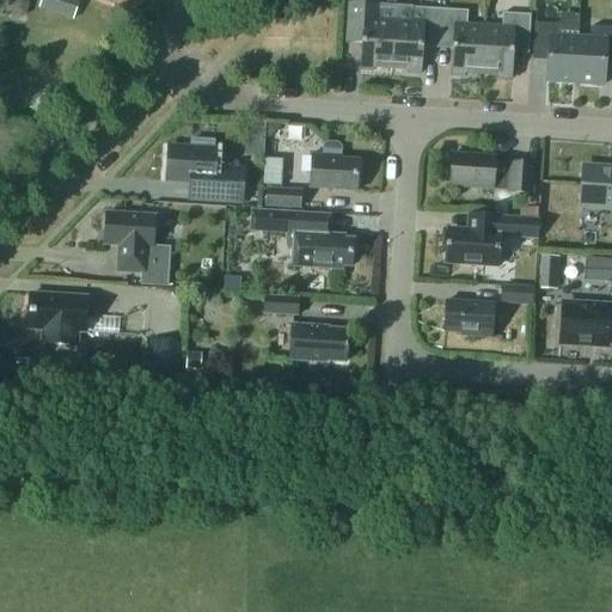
[(13,0),(11,11),(14,17),(20,18),(26,16),(29,4),(26,0),(13,0)]
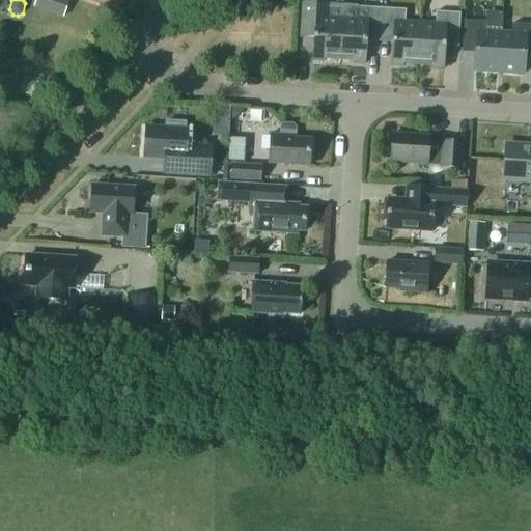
[(35,0),(33,8),(62,19),(68,1),(65,0),(35,0)]
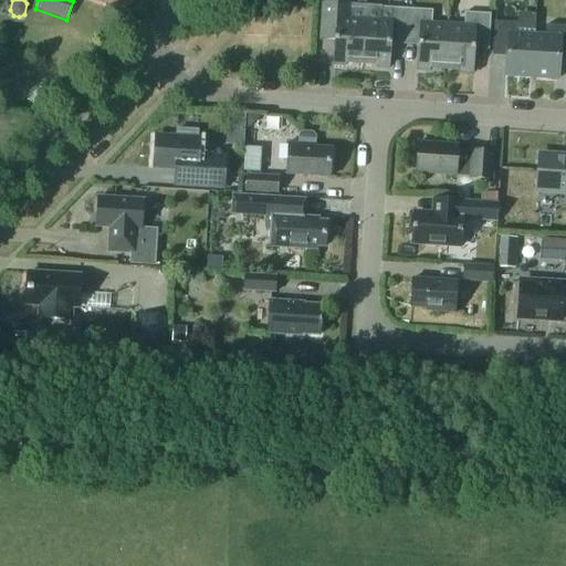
[(362,63),(365,6),(323,3),(321,32),(335,32),(333,65),(345,65),(345,62),(362,63)]
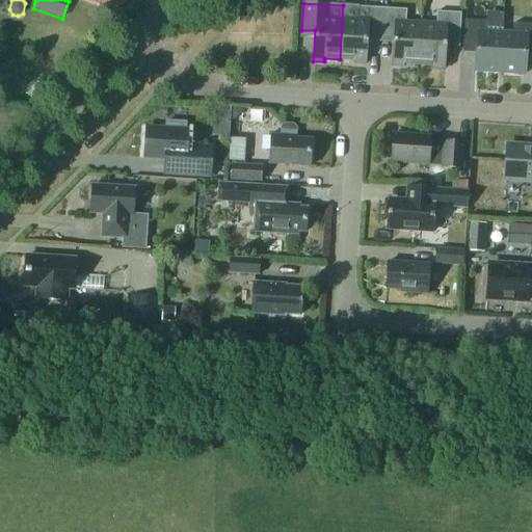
[(382,8),(343,5),(340,59),(354,60),(353,63),(365,64),(367,33),(380,34),(382,8)]
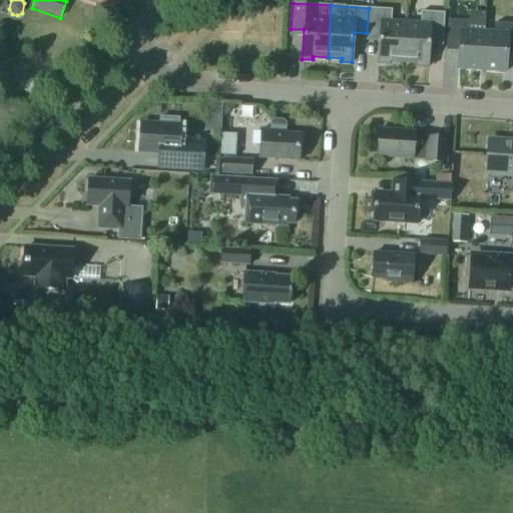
[(403,62),(406,22),(391,21),(392,9),(369,8),(367,33),(380,34),(378,63),(389,64),(389,61),(403,62)]
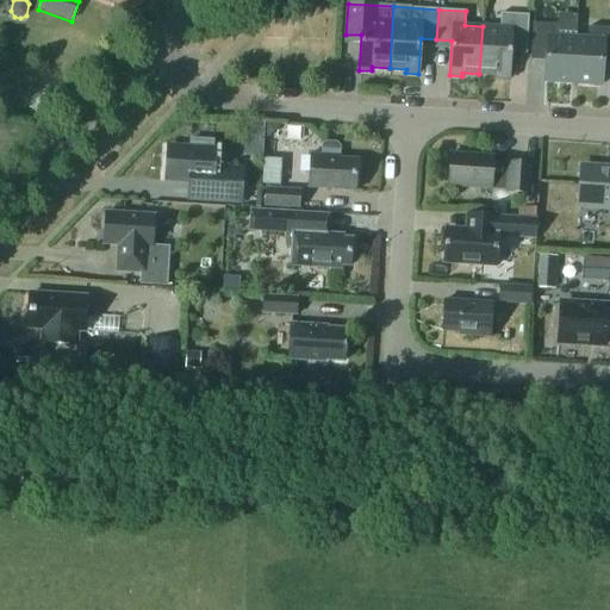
[(496,79),(509,79),(511,44),(527,45),(528,16),(500,13),(499,27),(483,26),(479,74),(496,75),(496,79)]
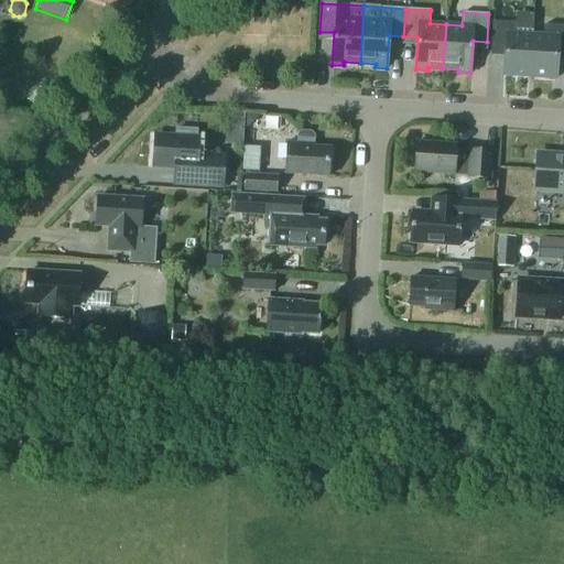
[(530,77),(532,35),(533,14),(516,13),(514,23),(492,22),(491,46),(506,47),(503,75),(530,77)]
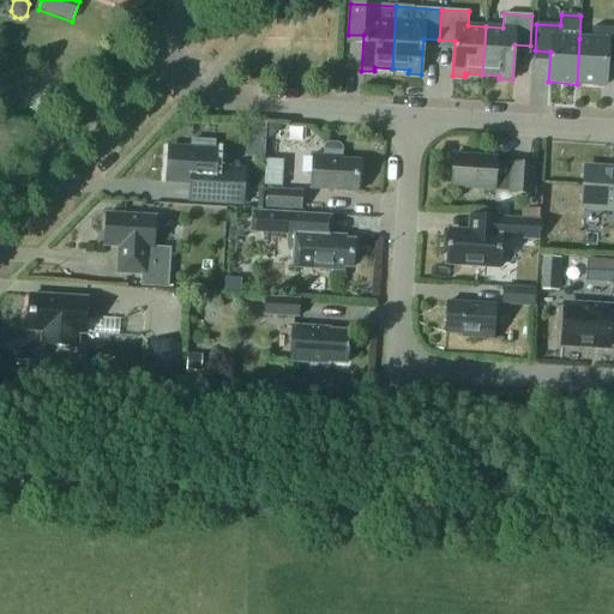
[(591,40),(579,38),(577,84),(605,85),(607,55),(613,55),(613,28),(593,28),(591,40)]
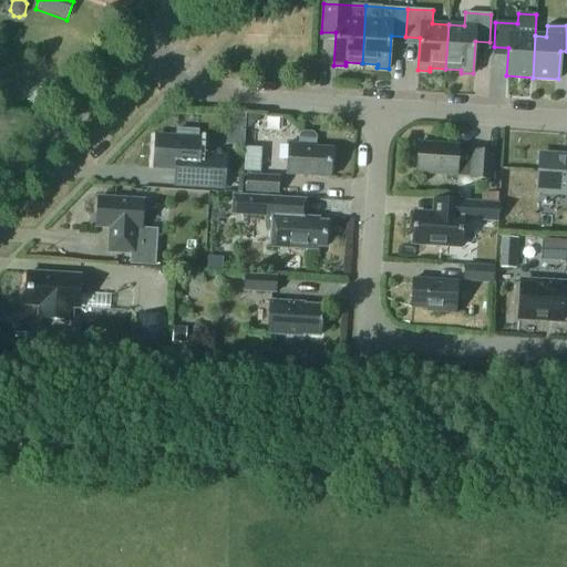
[(229,114),(228,144),(244,144),(245,114),(229,114)]
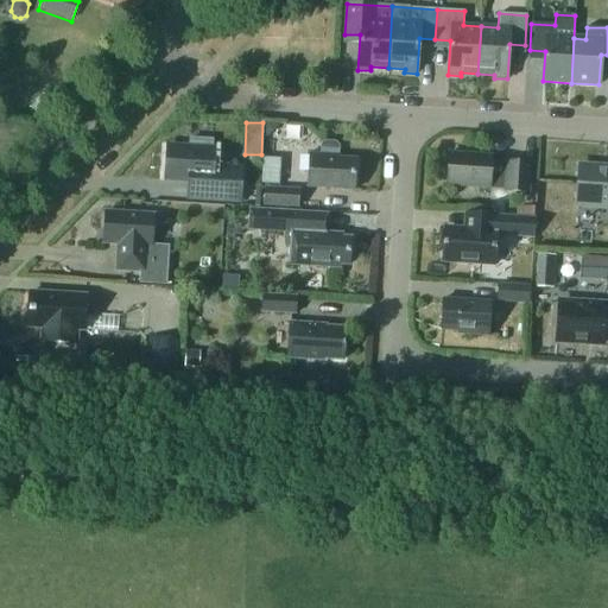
[(280,124),(265,124),(264,139),(273,140),(280,133),(280,124)]
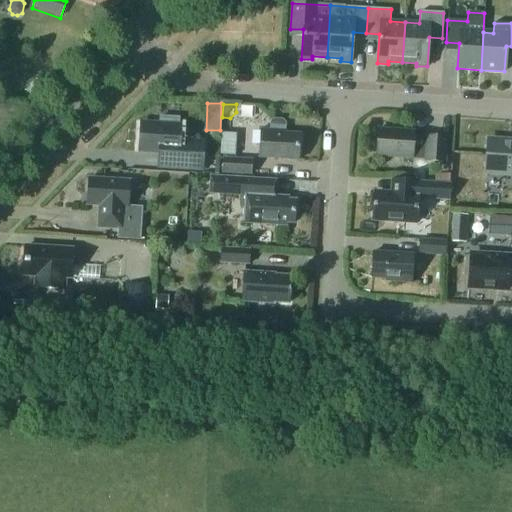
[(204,142),(180,140),(181,126),(178,126),(178,118),(160,117),(159,125),(140,124),(139,150),(160,152),(159,167),(202,170),(204,142)]
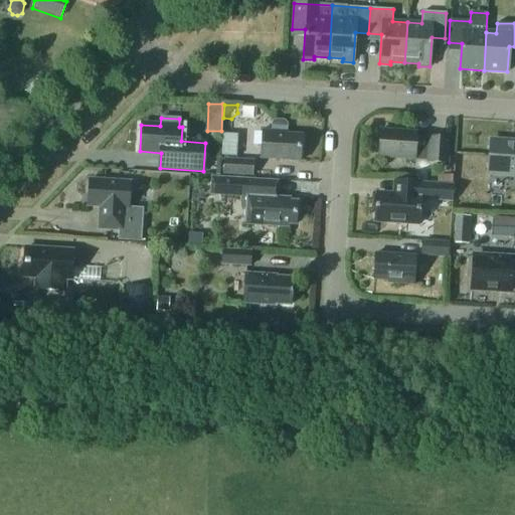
[(286,134),(286,124),(284,121),(276,121),(273,123),(273,131),(262,131),(261,159),(300,161),(301,135),(286,134)]
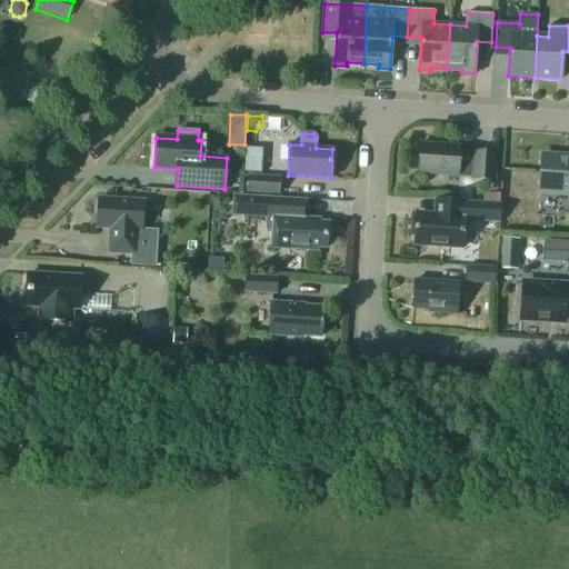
[(460,147),(420,143),(418,173),(471,177),(471,179),(495,180),(496,153),(473,151),(473,152),(460,151),(460,147)]
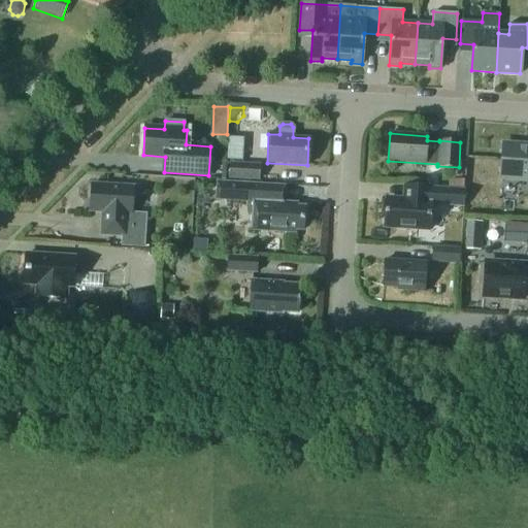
[(527,145),(502,144),(500,177),(527,178),(527,145)]
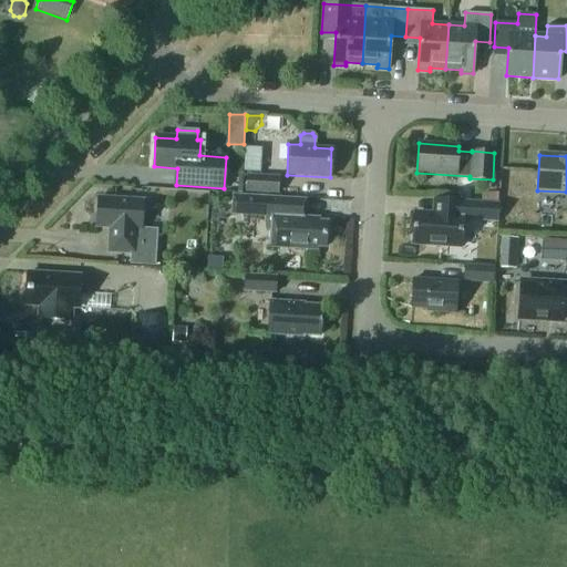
[(280,178),(246,177),(245,191),(279,193),(280,178)]
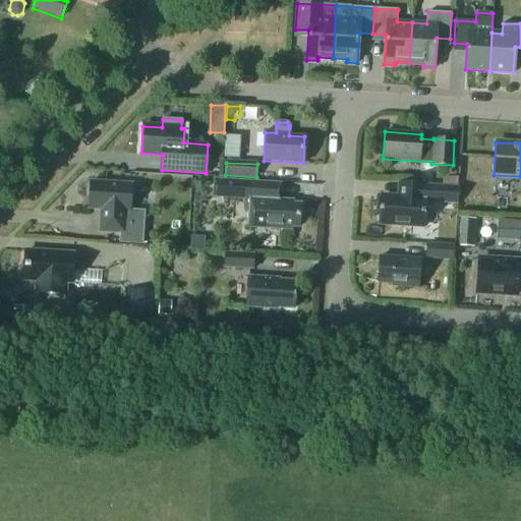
[(442,185),(458,186),(458,177),(443,176),(442,185)]
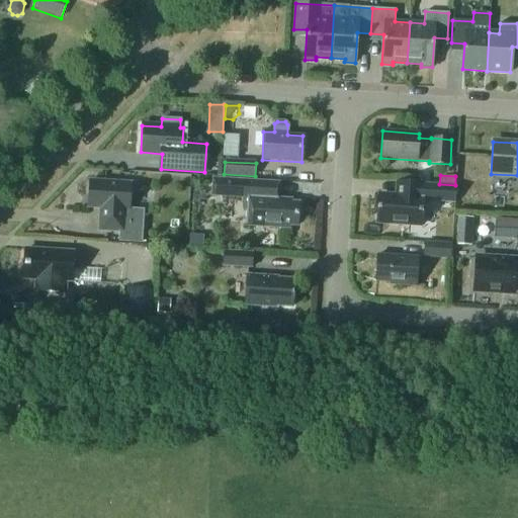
[(212,195),(245,197),(245,181),(213,179),(212,195)]
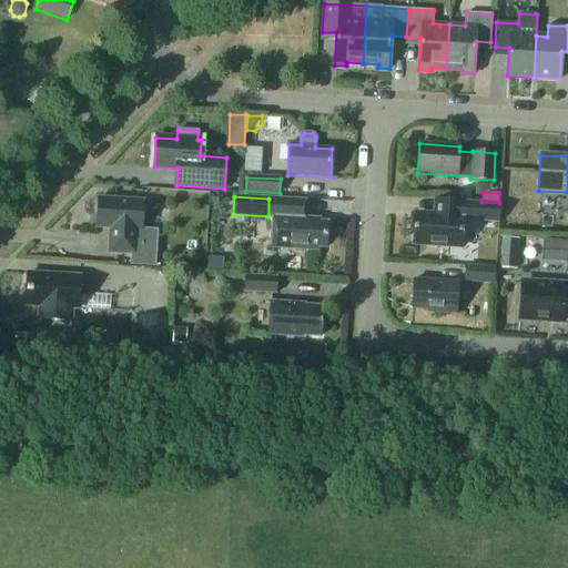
[(109,252),(132,254),(131,264),(155,266),(156,231),(141,230),(143,201),(99,198),(97,227),(110,227),(109,252)]
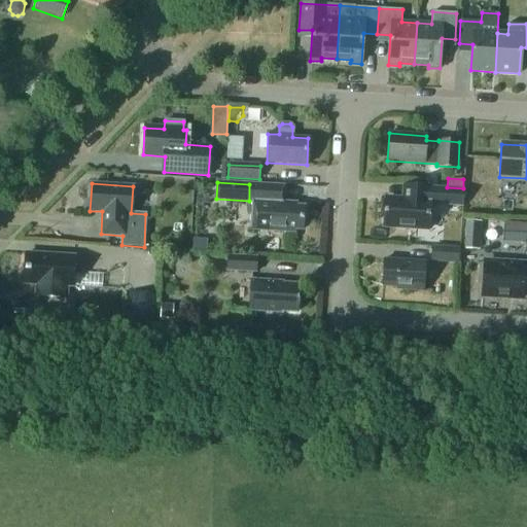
[(462,206),(463,188),(447,187),(402,185),(401,200),(385,199),(383,224),(399,225),(399,227),(428,230),(430,204),(462,206)]
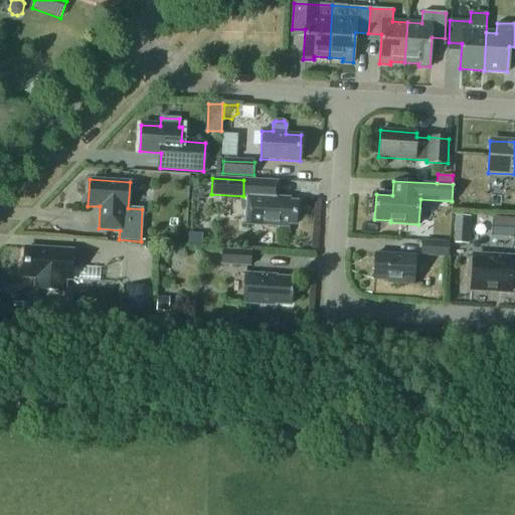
[(289,198),(247,196),(245,224),(288,226),(288,223),(296,224),(297,202),(289,201),(289,198)]
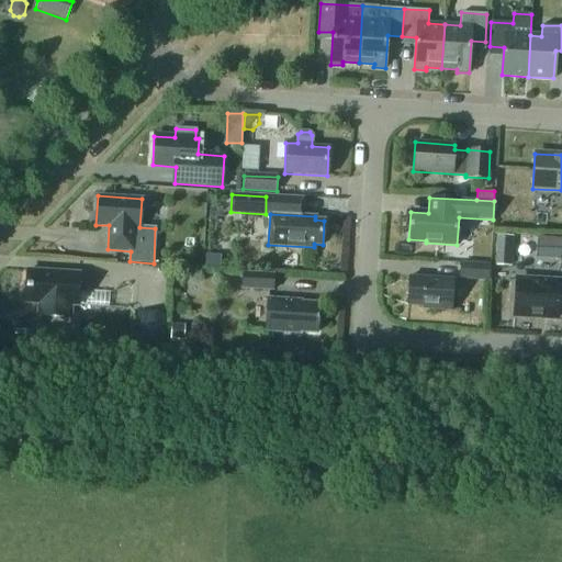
[(513,267),(513,255),(514,236),(496,235),(495,254),(494,266),(513,267)]
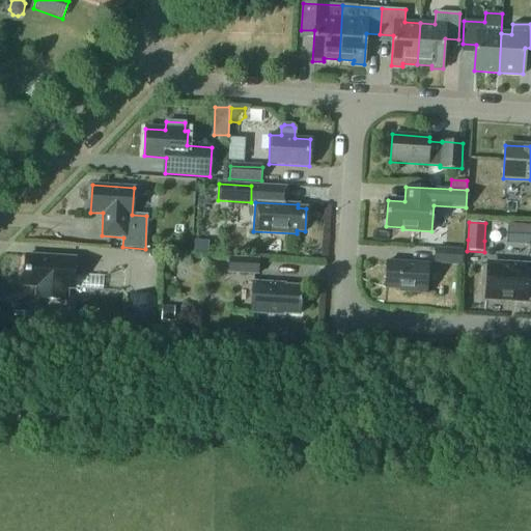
[(194,241),(194,252),(204,253),(208,253),(208,242),(200,242),(194,241)]
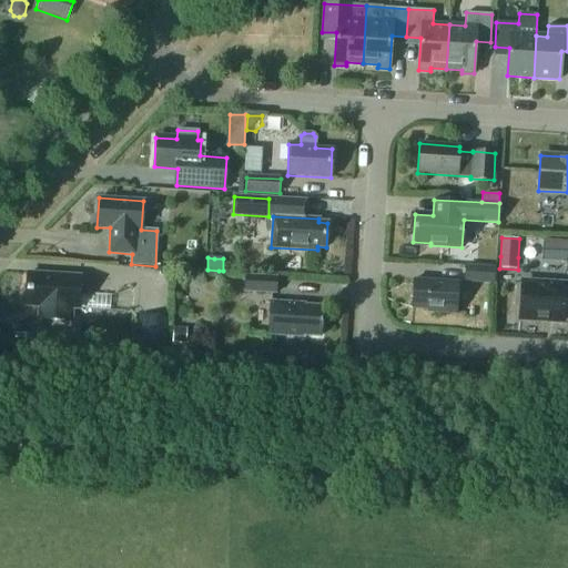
[(466,266),(465,281),(494,283),(495,267),(466,266)]
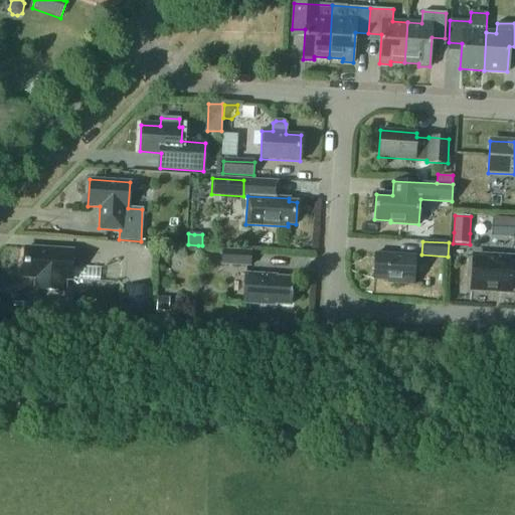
[(25,248),(23,277),(36,278),(35,290),(63,291),(64,279),(70,280),(72,251),(25,248)]
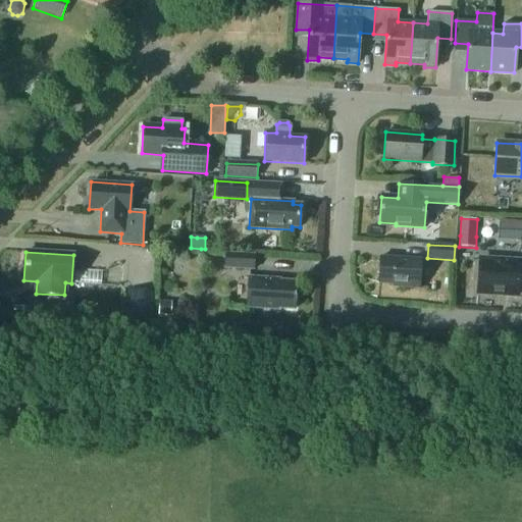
[(253,269),(254,255),(225,253),(224,267),(253,269)]
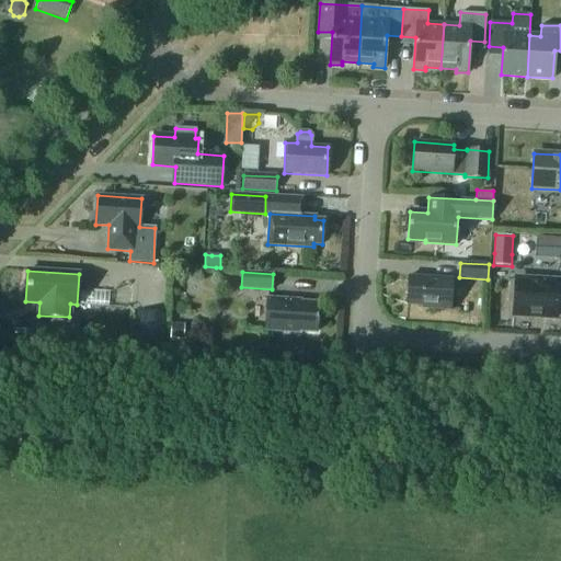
[(450,310),(453,279),(409,276),(408,282),(405,283),(404,293),(408,295),(407,305),(423,306),(423,308),(450,310)]
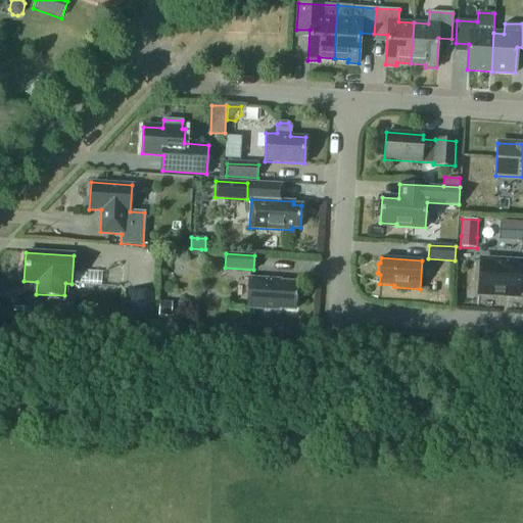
[(480,260),(478,293),(519,295),(521,263),(480,260)]
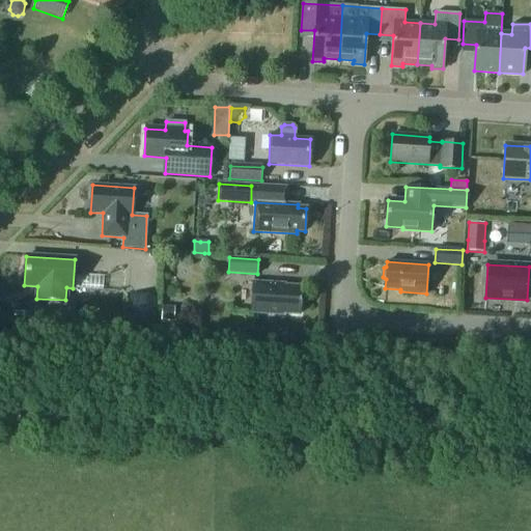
[(283,313),(300,314),(301,286),(284,286),(284,284),(253,282),(251,313),(282,315),(283,313)]
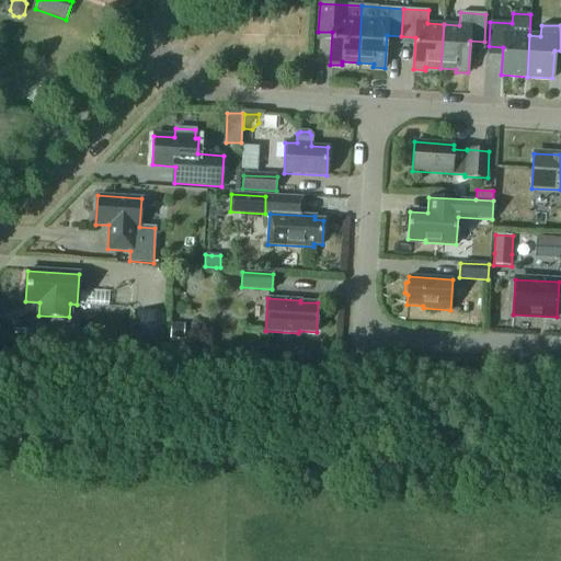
[(165,313),(139,312),(137,343),(163,344),(165,313)]
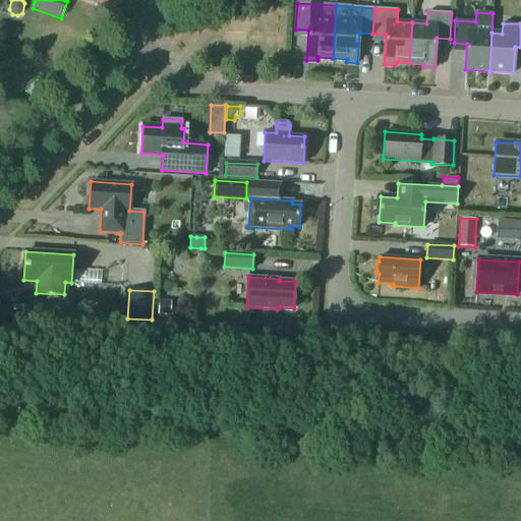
[(160,299),(158,314),(170,315),(172,300),(160,299)]
